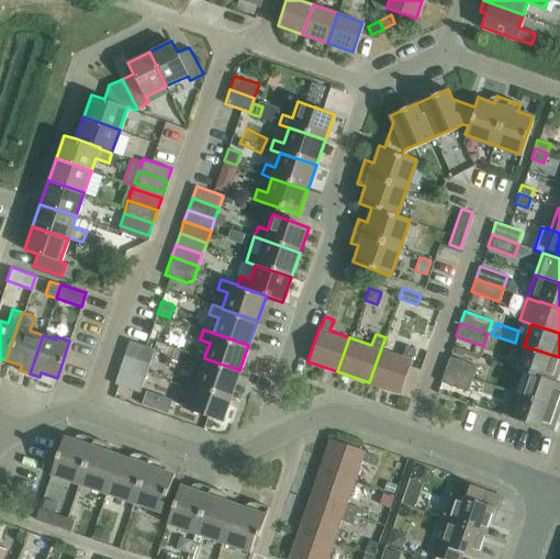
[(130,339),(124,355),(149,364),(154,348),(130,339)]
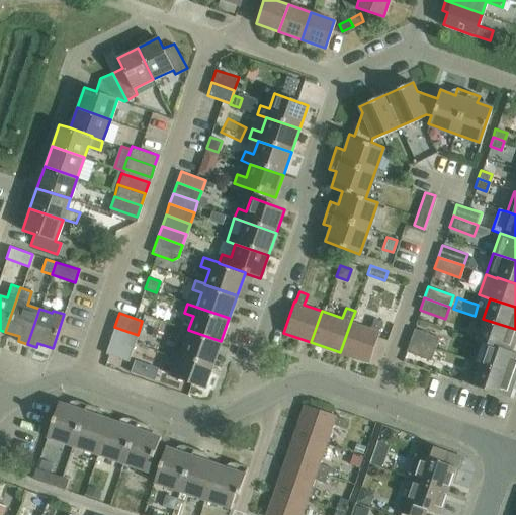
[(351,321),(340,352),(368,362),(378,331),(381,320),(373,317),(369,328),(351,321)]
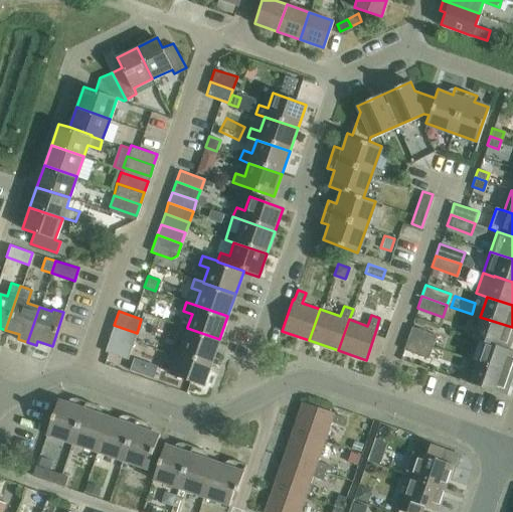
[(473,338),(484,342),(507,350),(508,348),(512,333),(512,327),(480,317),(473,338)]
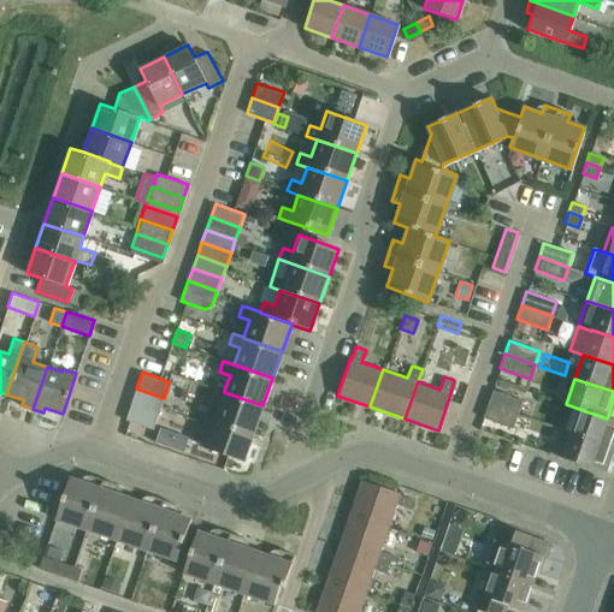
[(220,402),(214,419),(214,420),(253,433),(263,405),(224,392),(224,391),(213,387),(210,398),(220,402)]
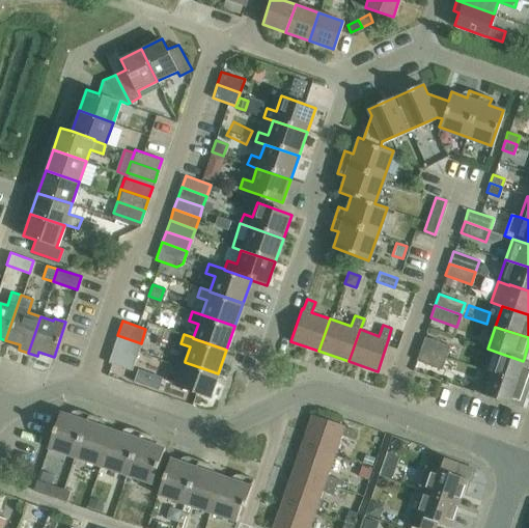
[(117,335),(113,348),(136,356),(141,343),(117,335)]
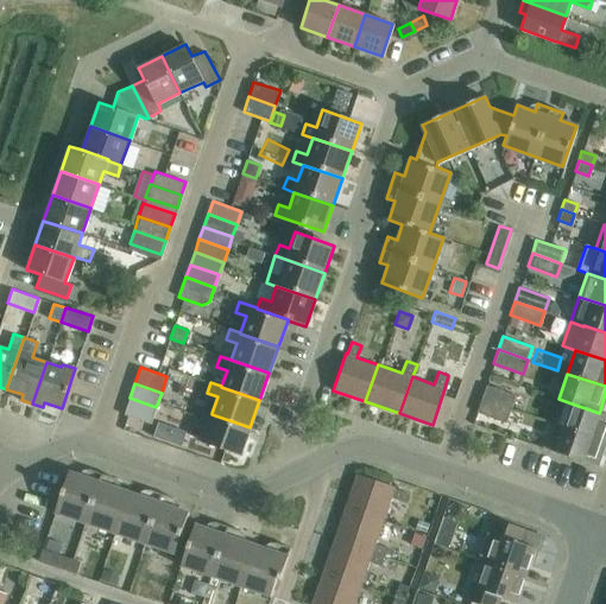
[(486,385),(481,399),(511,408),(516,395),(486,385)]
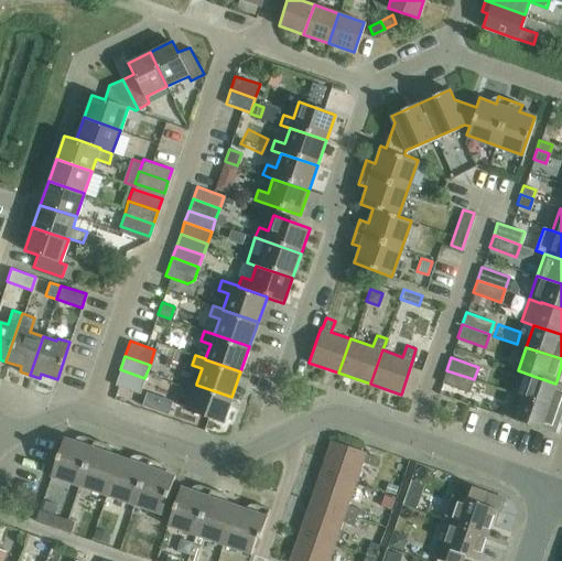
[(144,378),(120,369),(115,385),(140,394),(144,378)]
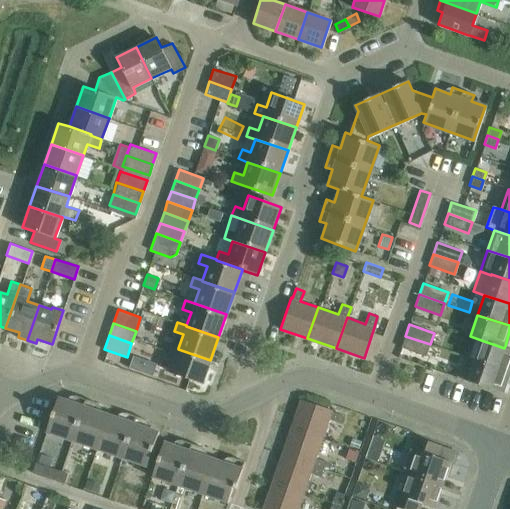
[(430,344),(405,336),(401,347),(426,356),(430,344)]
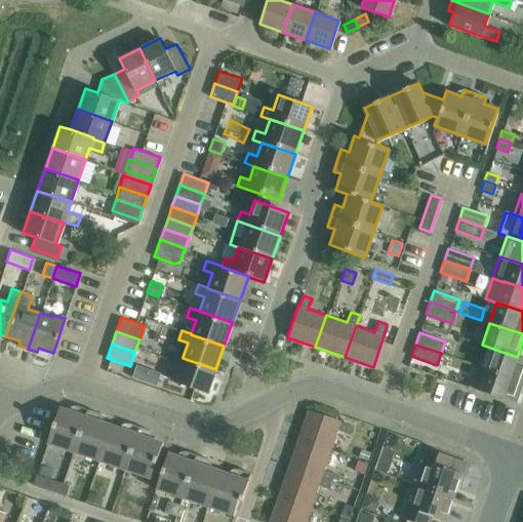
[(493,349),(486,369),(522,382),(522,377),(522,357),(518,355),(517,357),(493,349)]
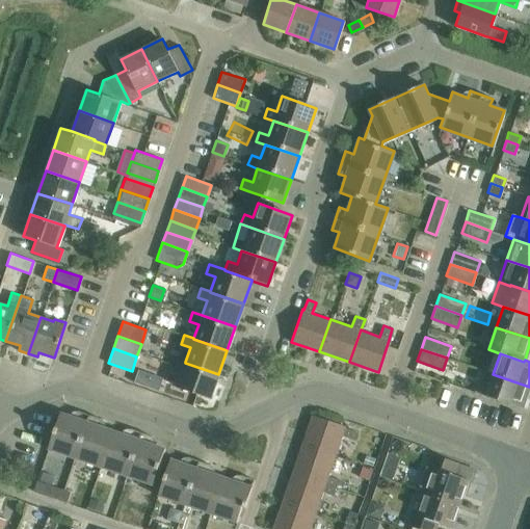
[(185,363),(185,362),(177,359),(174,368),(183,371),(177,387),(210,398),(218,374),(185,363)]
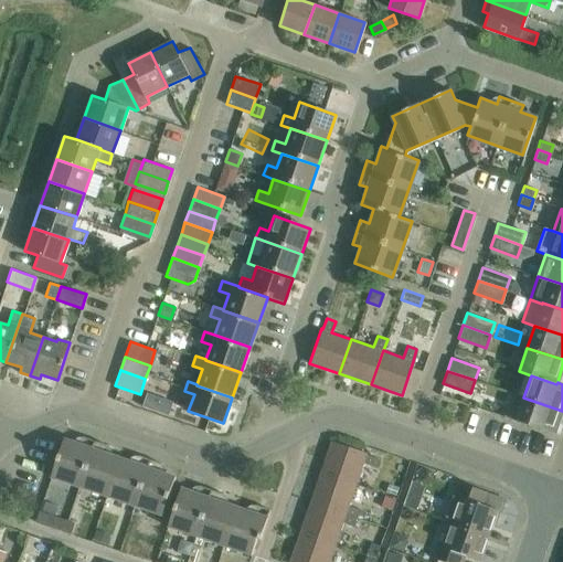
[(505,410),(502,415),(510,417),(527,423),(554,433),(562,411),(523,398),(520,410),(507,404),(505,410)]
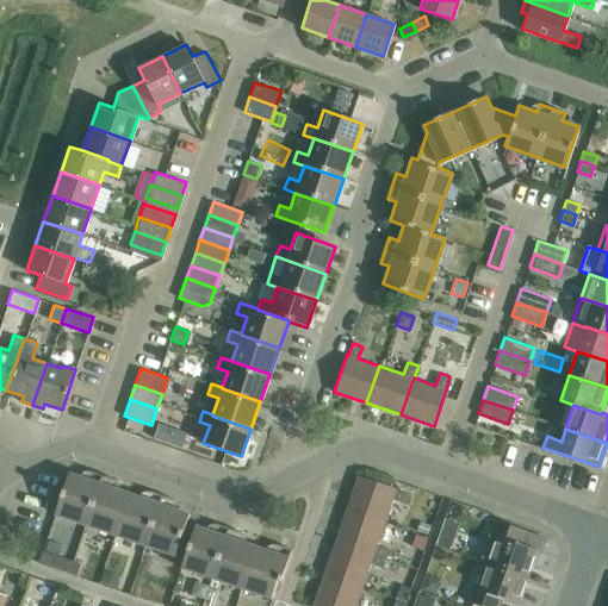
[(54,514),(173,555),(187,513),(171,508),(174,499),(148,491),(146,499),(111,487),(115,479),(88,470),(86,479),(68,473),(54,514)]
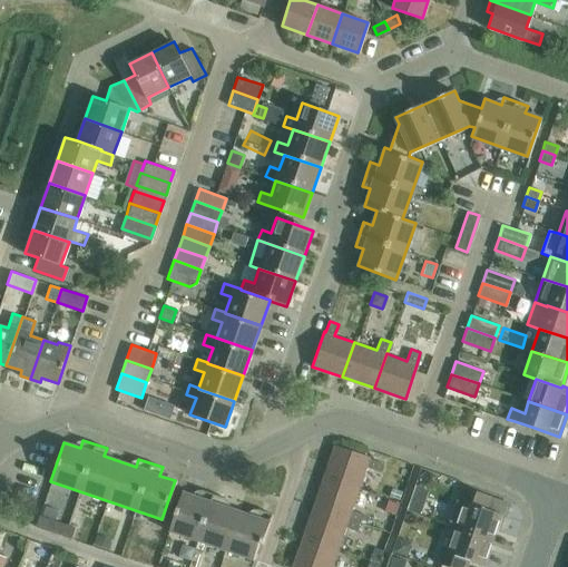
[(334,443),(323,476),(359,488),(365,466),(376,470),(380,461),(369,457),(369,456),(334,443)]
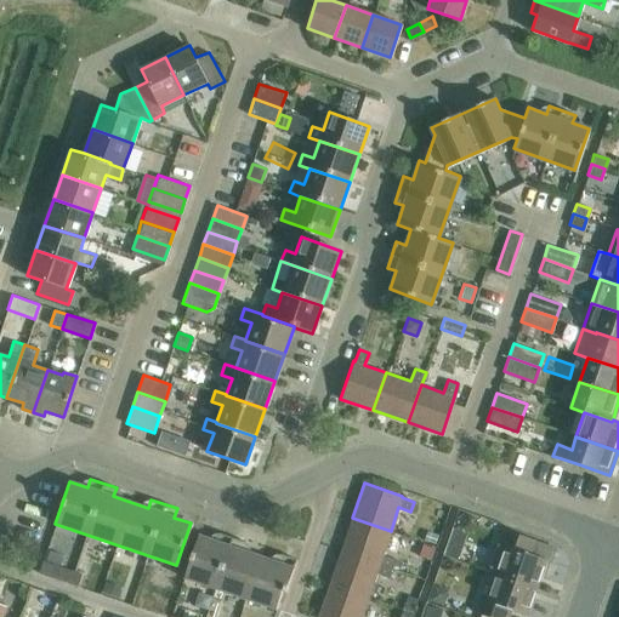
[(352,518),(341,552),(391,569),(395,558),(382,554),(391,531),(352,518)]
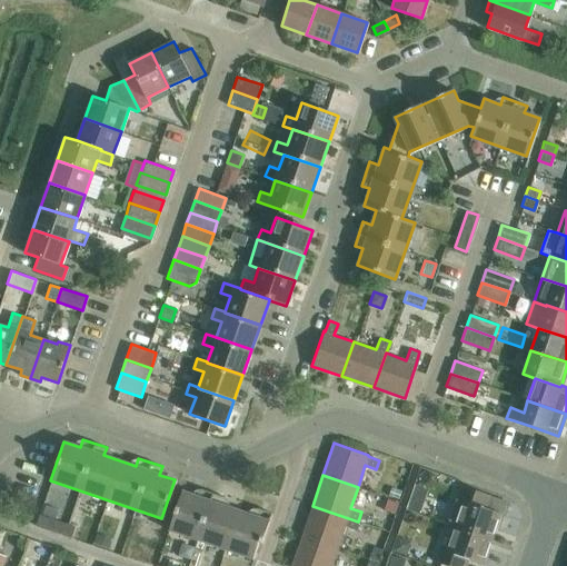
[(455,498),(447,522),(454,524),(454,525),(490,538),(500,512),(485,507),(489,495),(459,485),(455,498)]
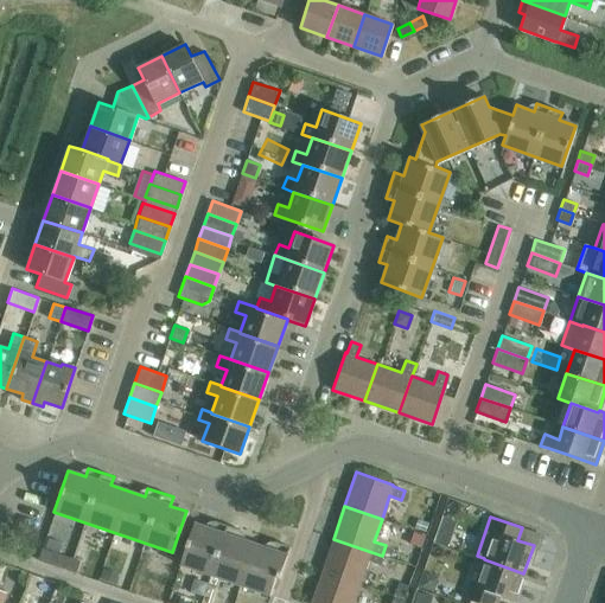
[(279,578),(290,547),(273,541),(271,550),(236,538),(240,530),(214,521),(211,528),(193,523),(179,564),(269,595),(275,577),(279,578)]
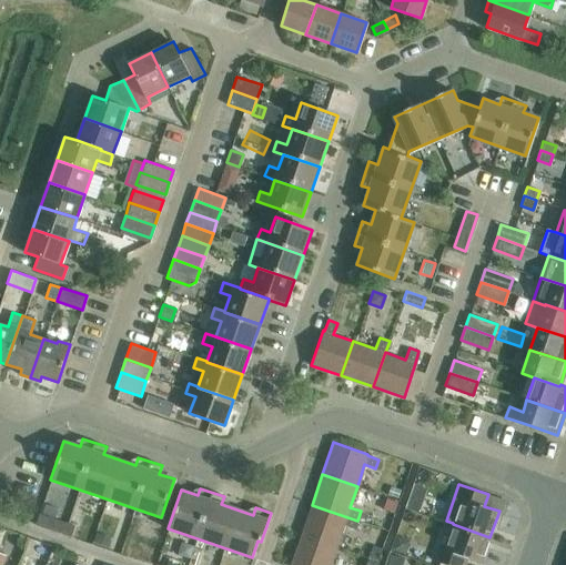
[(387,496),(383,510),(392,513),(396,500),(387,496)]
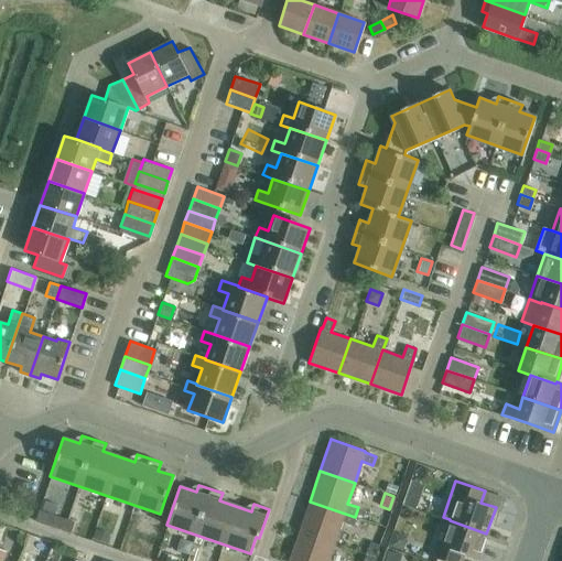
[(310,502),(300,531),(334,543),(342,520),(353,524),(355,517),(310,502)]
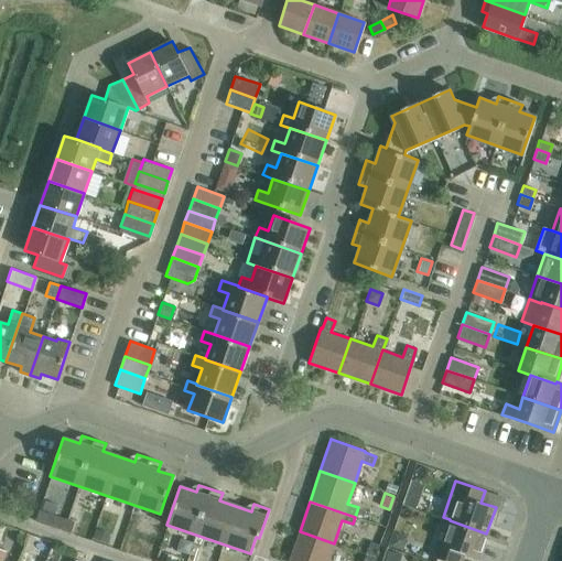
[(34,520),(69,532),(74,521),(38,509),(34,520)]
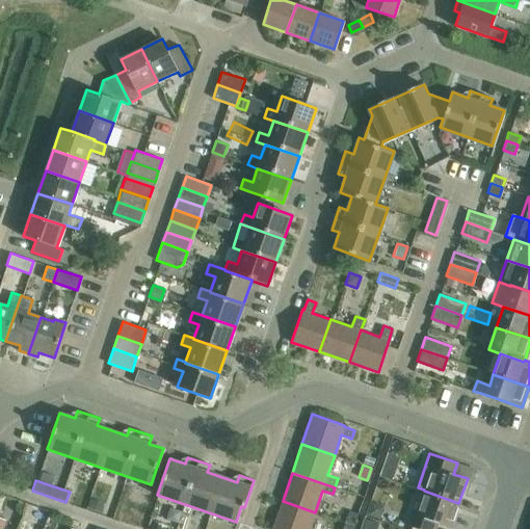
[(458,503),(424,491),(416,514),(408,512),(405,524),(420,528),(433,528),(436,522),(451,526),(458,503)]
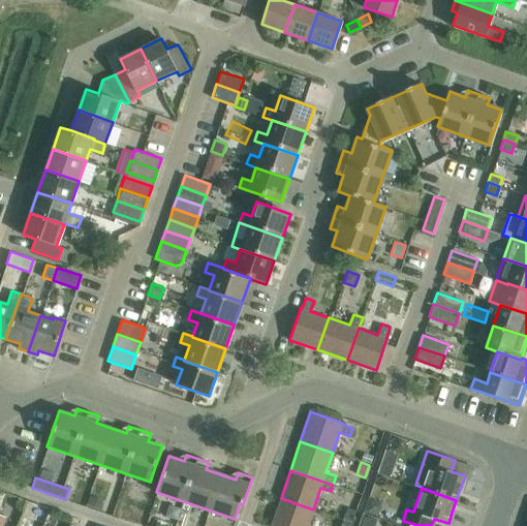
[(307,525),(313,509),(281,498),(271,525),(307,525)]
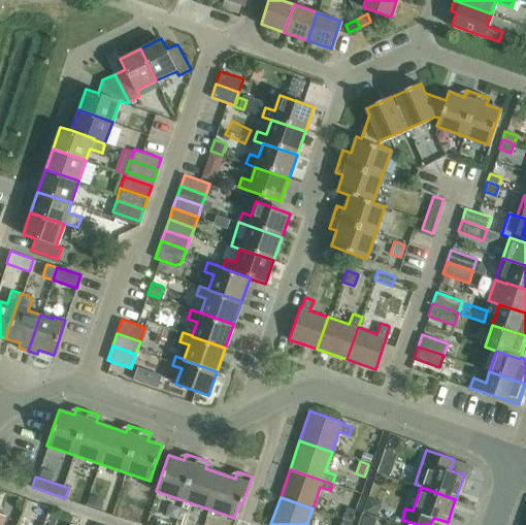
[(368,497),(363,511),(376,516),(381,501),(368,497)]
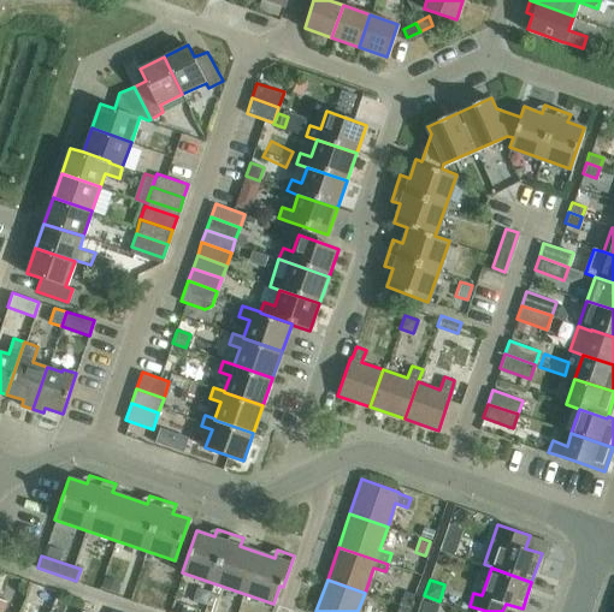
[(31,581),(24,600),(49,608),(57,589),(51,588),(31,581)]
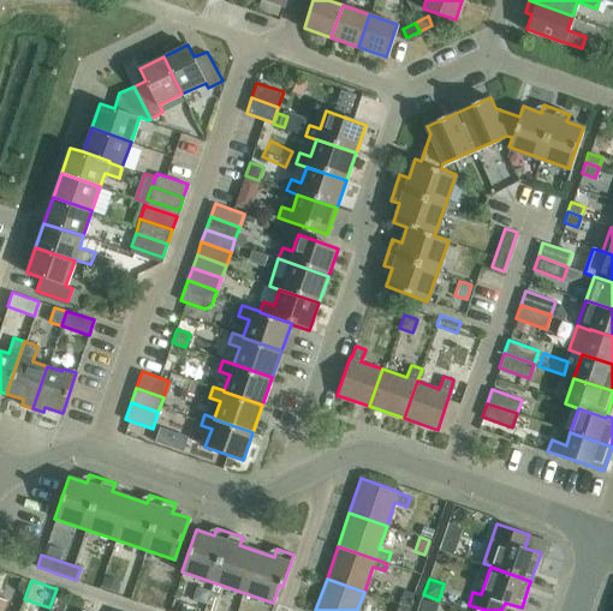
[(404,588),(399,601),(409,605),(414,591),(404,588)]
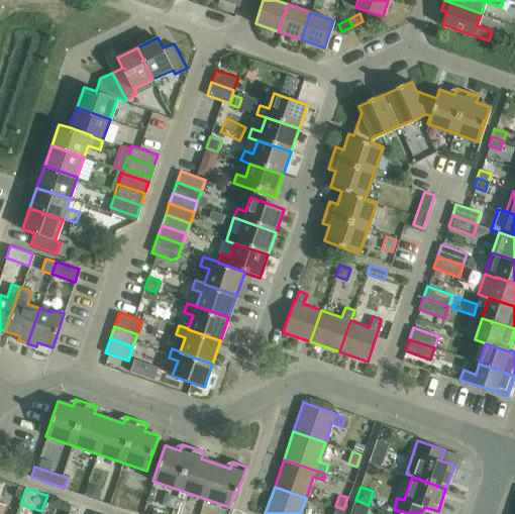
[(354,503),(351,513),(365,513),(367,507),(354,503)]
